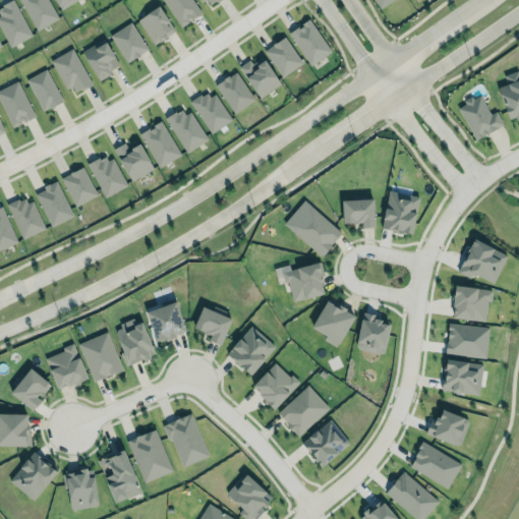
[(20,0),(38,32),(60,20),(49,0),(20,0)]
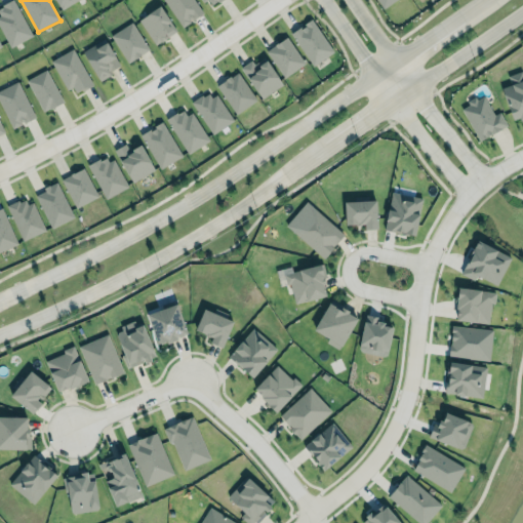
[(79,0),(63,10),(56,0),(79,0)]
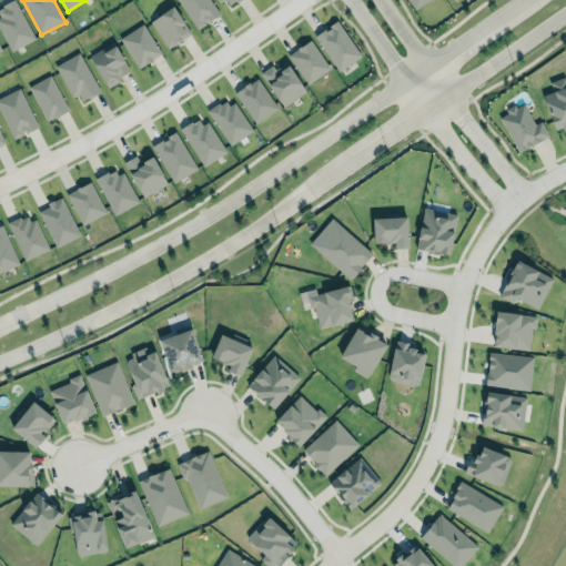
[(222,13),(212,0),(178,0),(199,29),(222,13)]
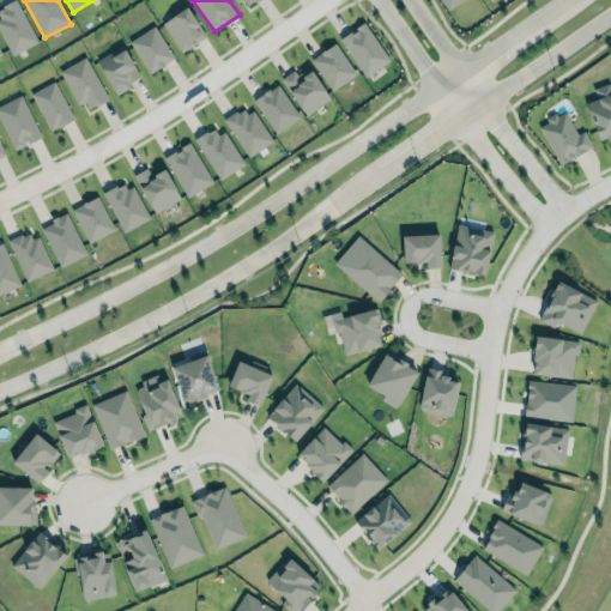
[(236,0),(244,12),(262,0),(236,0)]
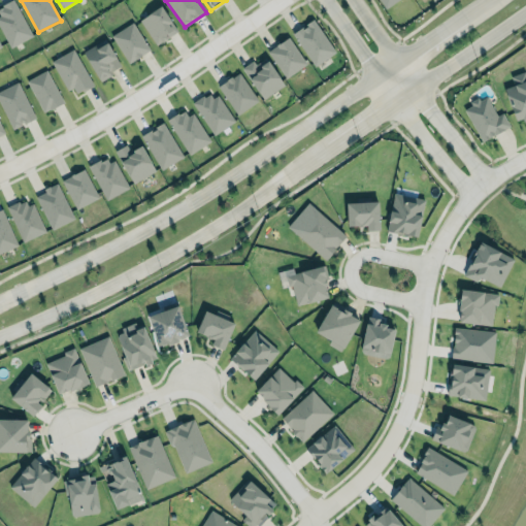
[(380,0),(388,10),(402,0),(380,0)]
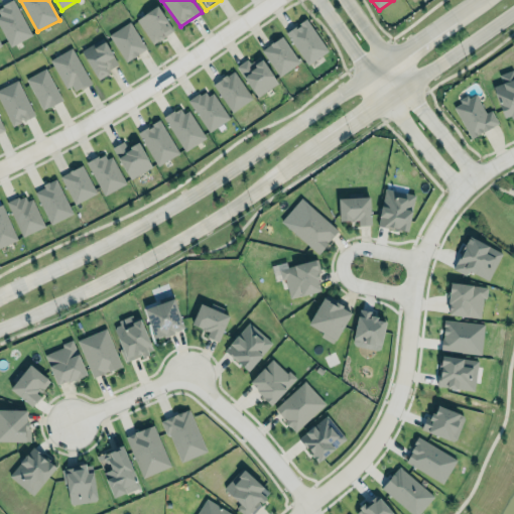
[(0,8),(0,15),(1,17),(0,17),(0,26),(10,48),(33,37),(16,1),(0,8)]
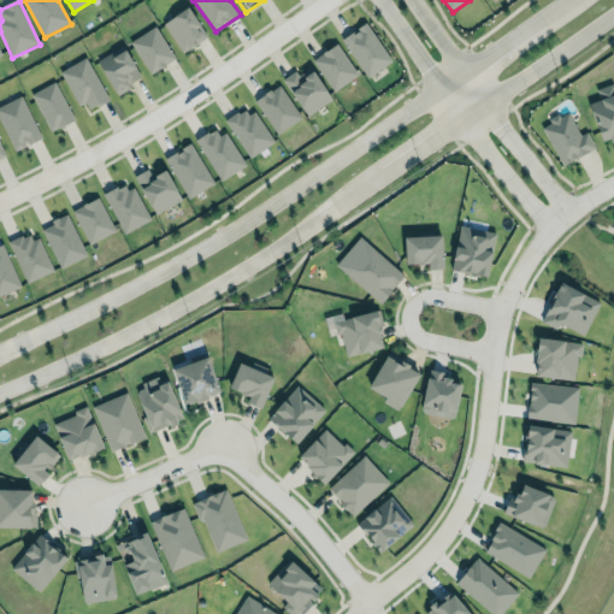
[(189,6),(164,24),(184,53),(210,36),(189,6)]
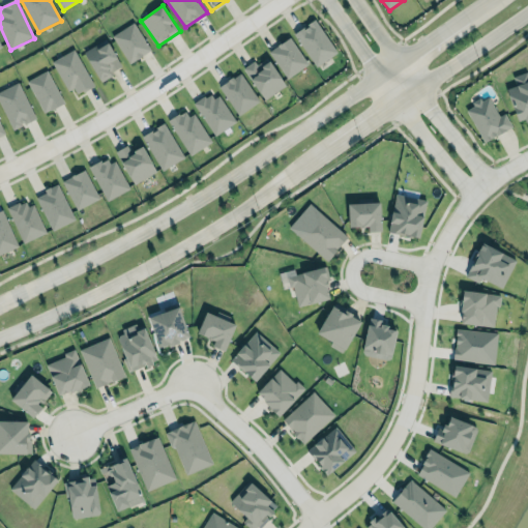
[(295,33),(304,27),(305,29),(310,26),(309,25),(316,20),(339,52),(318,66),(295,33)]
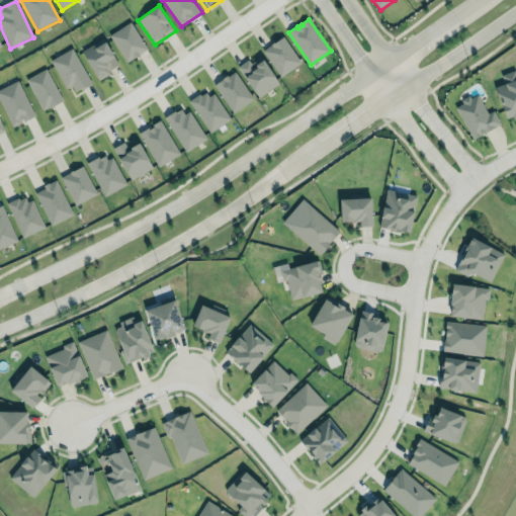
[(110,35),(132,22),(149,50),(127,63),(110,35)]
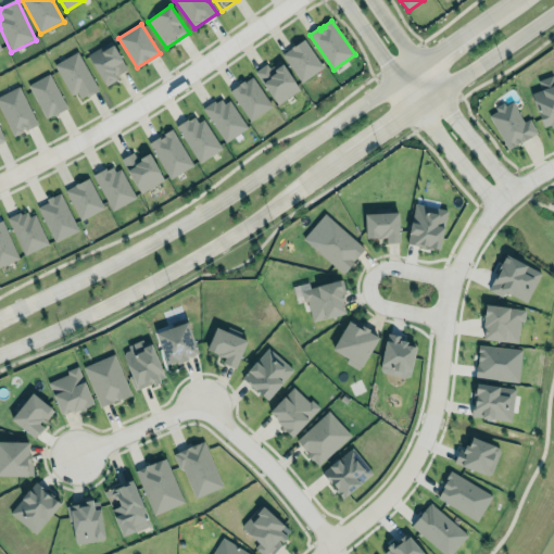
[(303,83),(325,67),(305,39),(284,54),(303,83)]
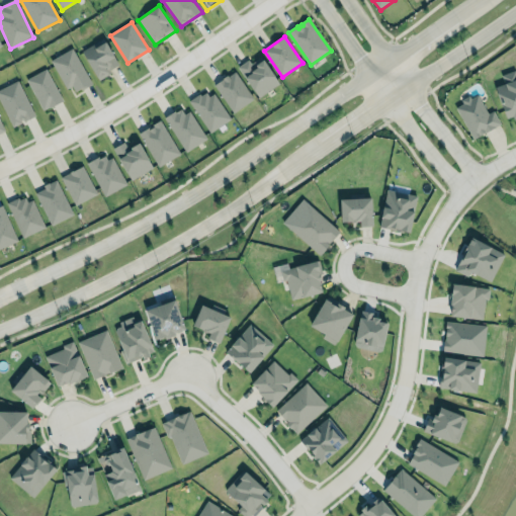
[(100,80),(111,73),(110,70),(119,64),(104,38),(83,52),(100,80)]
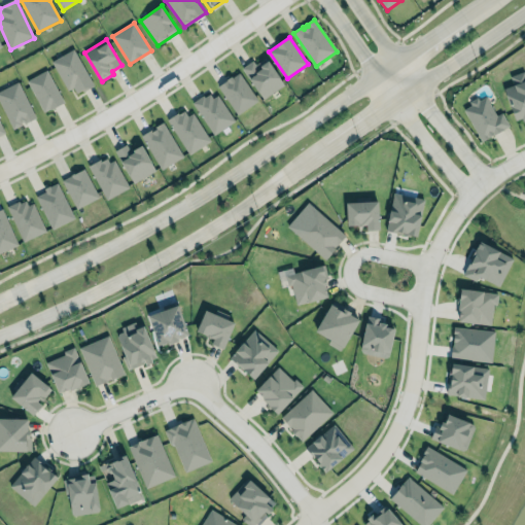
[(50,61),(74,46),(97,84),(84,92),(82,90),(77,94),(74,89),(69,92),(50,61)]
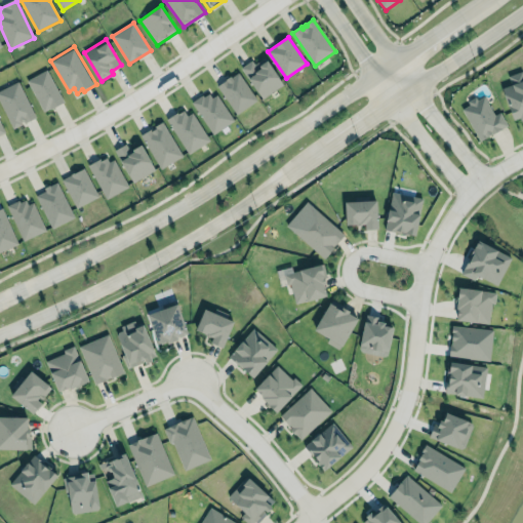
[(242,68),(252,61),(258,69),(262,68),(259,66),(268,59),(285,84),(264,99),(242,68)]
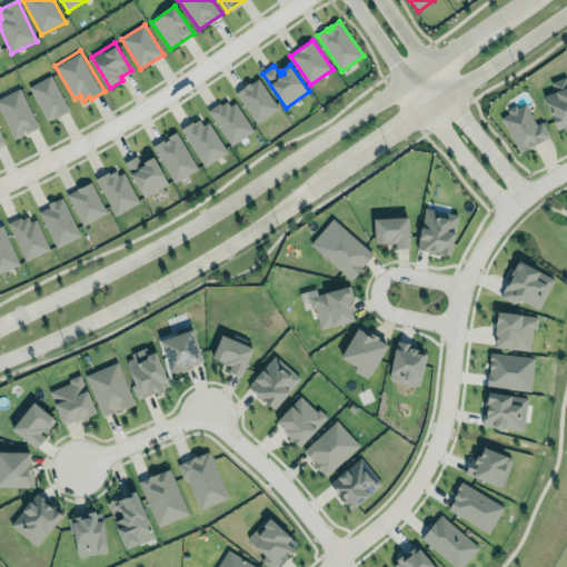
[(29,87),(52,76),(70,110),(48,121),(29,87)]
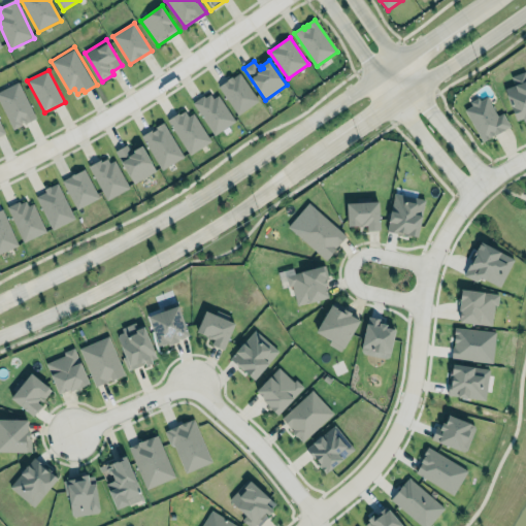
[(219,87),(228,80),(228,79),(233,76),(233,77),(241,72),(260,101),(238,116),(219,87)]
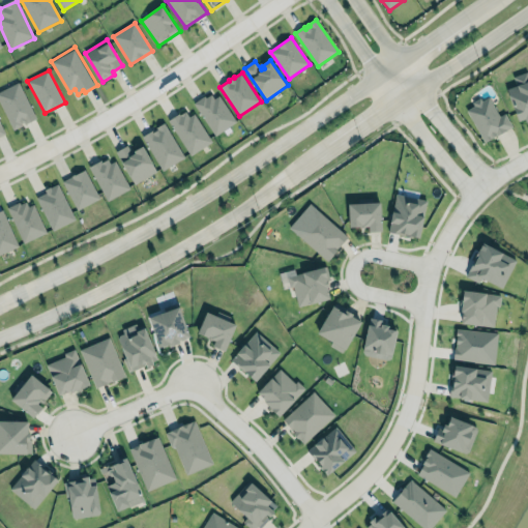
[(507,91),(520,126),(527,123),(527,72),(514,79),(517,87),(507,91)]
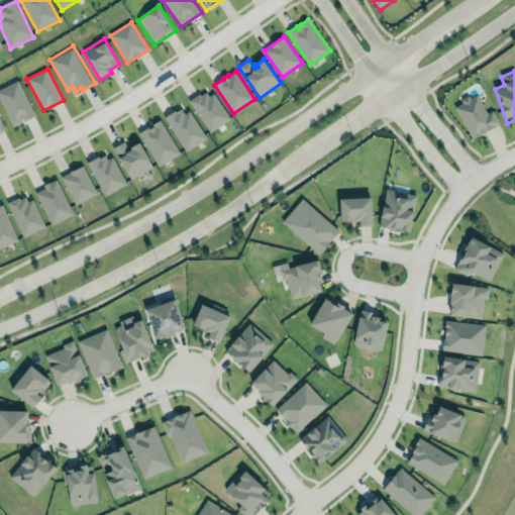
[(0,99),(0,89),(18,80),(36,115),(13,126),(0,99)]
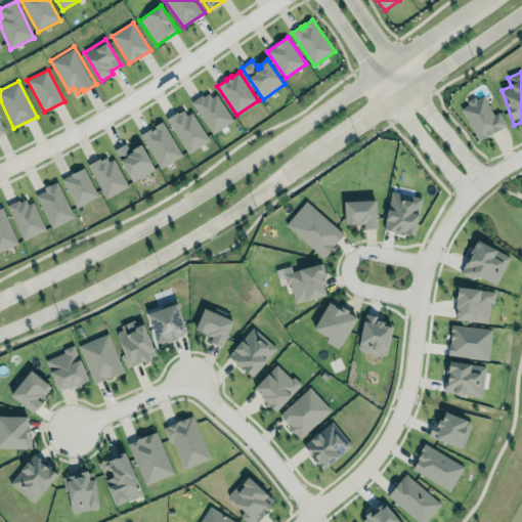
[(191,101),(203,94),(204,96),(210,92),(213,97),(217,94),(234,120),(214,134),(191,101)]
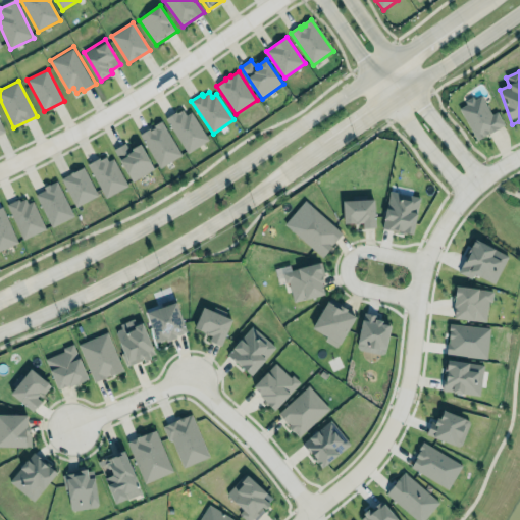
[(478,140),(460,108),(468,104),(466,101),(473,97),(475,100),(482,96),(492,114),(498,112),(505,124),(478,140)]
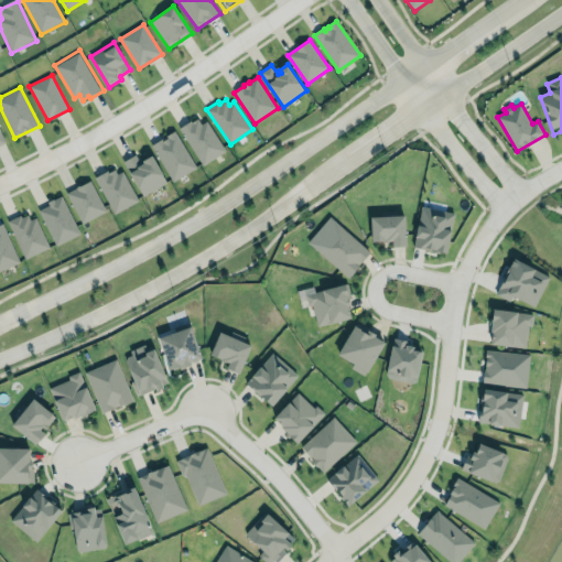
[(180,128),(192,120),(192,121),(198,118),(202,123),(207,120),(226,151),(204,165),(180,128)]
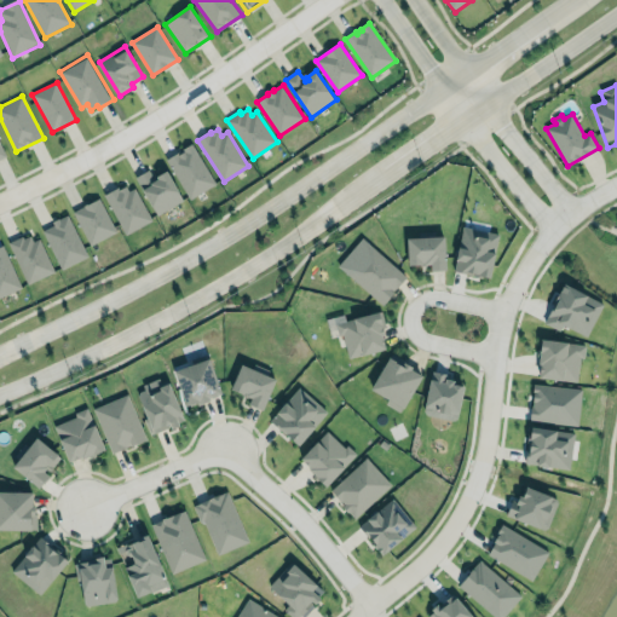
[(167,159),(191,199),(217,183),(192,143),(183,149),(184,151),(179,155),(178,153),(167,159)]
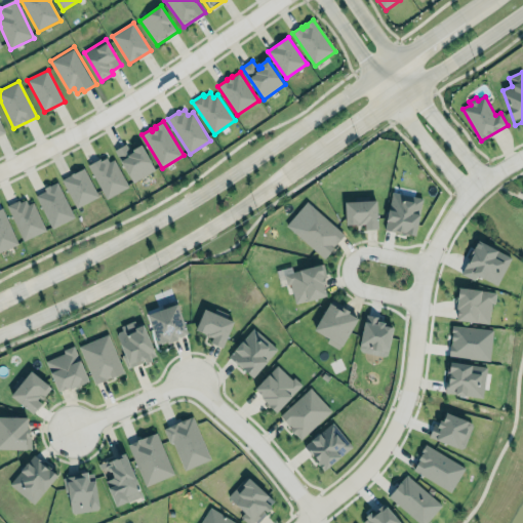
[(115,150),(133,183),(156,169),(142,145),(131,151),(127,144),(115,150)]
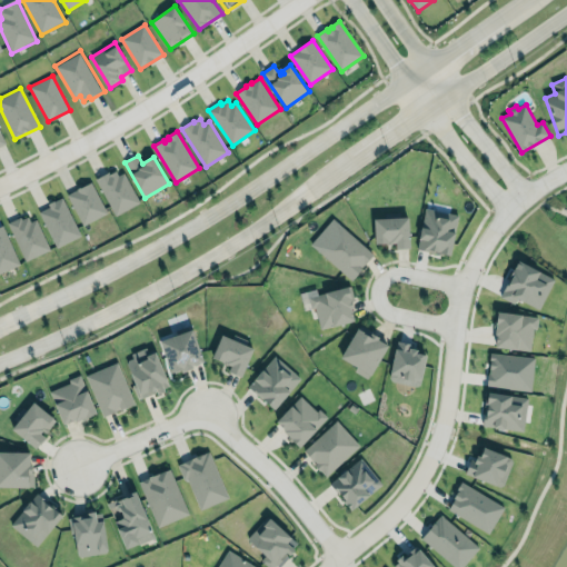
[(117,216),(140,202),(125,172),(119,176),(116,170),(110,173),(109,171),(96,179),(117,216)]
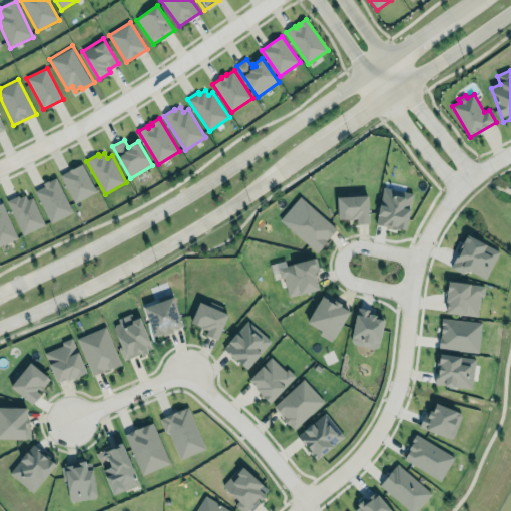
[(61,175),(69,171),(69,170),(72,168),(73,169),(82,164),(97,191),(75,203),(61,175)]
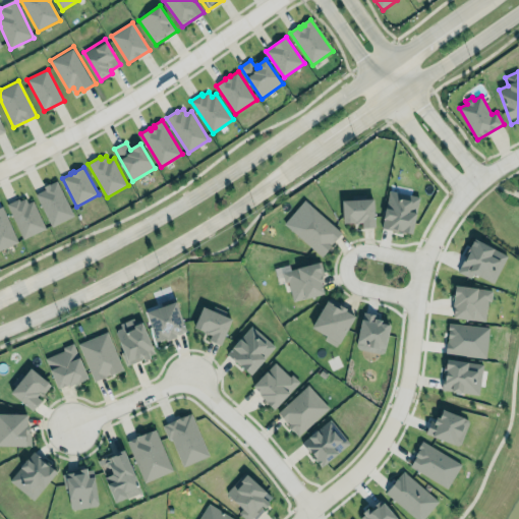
[(37,193),(45,189),(44,185),(58,179),(75,216),(52,227),(37,193)]
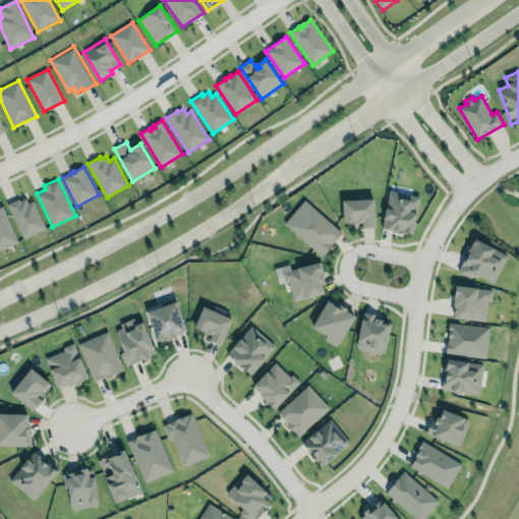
[(389,191),(419,197),(412,234),(382,229),(389,191)]
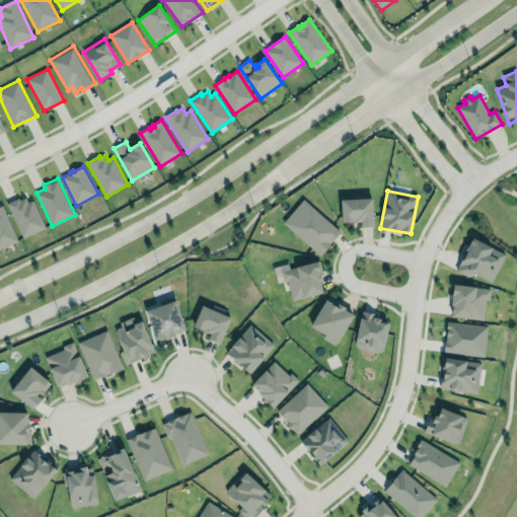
[(8,204),(19,198),(20,200),(26,197),(28,202),(33,200),(47,227),(23,238),(8,204)]
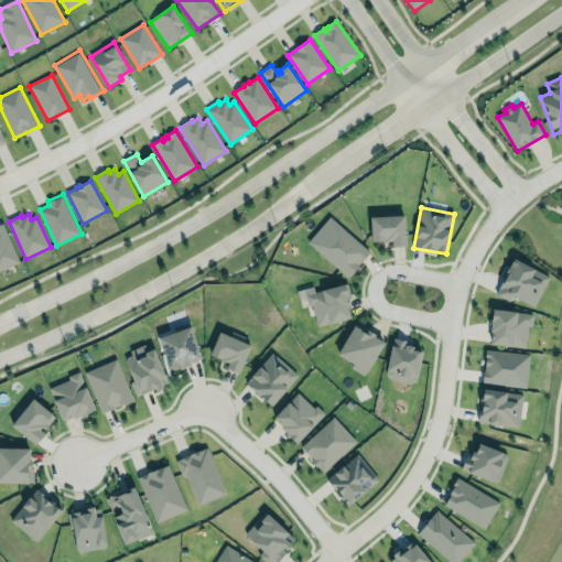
[(373,241),(371,216),(407,214),(409,246),(393,247),(393,240),(390,240),(390,242),(384,242),(384,240),(373,241)]
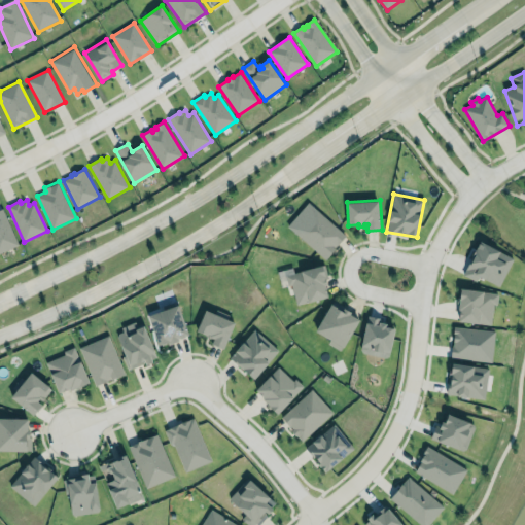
[(286,229),(325,260),(339,247),(337,245),(344,237),(308,204),(286,229)]
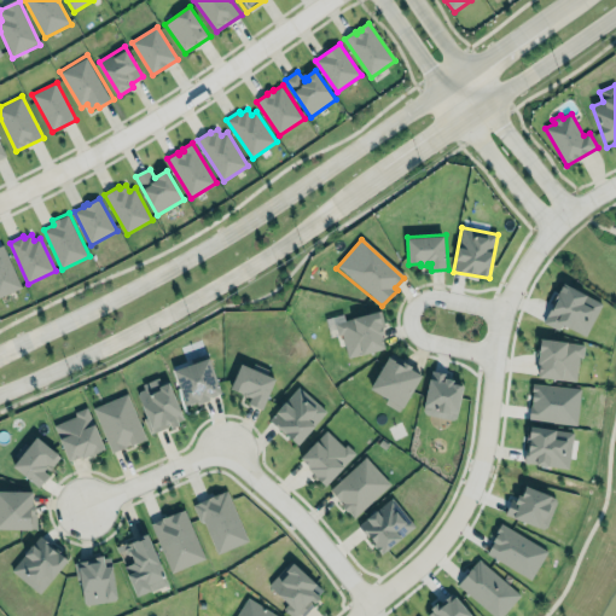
[(0,247),(4,245),(23,288),(0,297),(0,247)]
